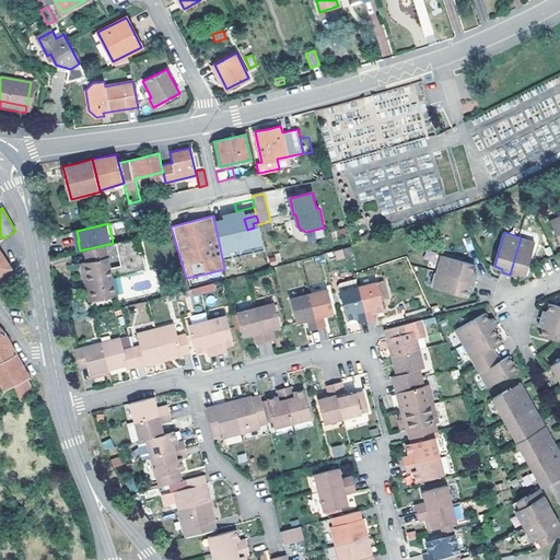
[(536,243),(521,237),(510,275),(517,277),(517,273),(526,276),(531,264),(536,243)]
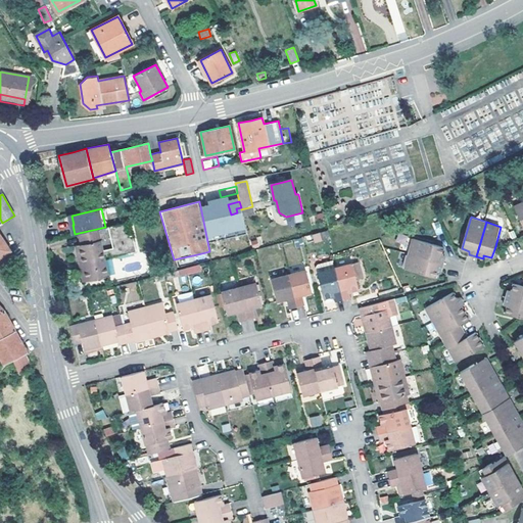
[(125,223),(107,227),(112,247),(102,249),(97,229),(79,233),(82,247),(76,248),(79,265),(83,264),(87,281),(108,276),(103,255),(109,253),(110,257),(136,250),(132,235),(128,236),(125,223)]
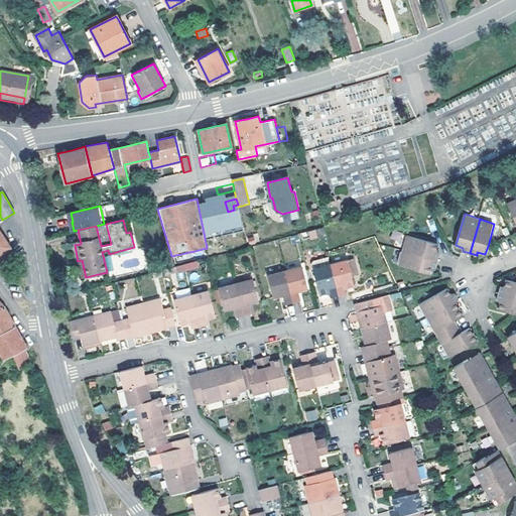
[(389,238),(399,243),(404,235),(394,230),(389,238)]
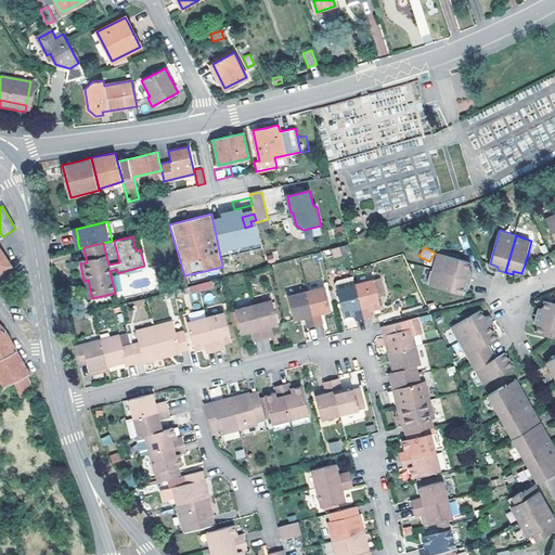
[(1,252),(0,250),(0,273),(11,267),(1,252)]
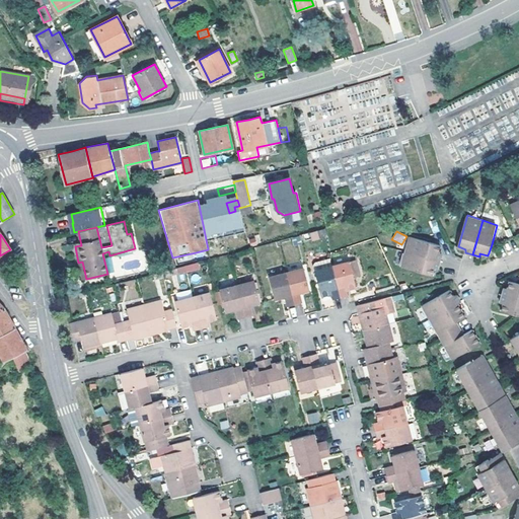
[(409,236),(404,251),(438,262),(439,257),(440,254),(437,253),(440,245),(409,236)]
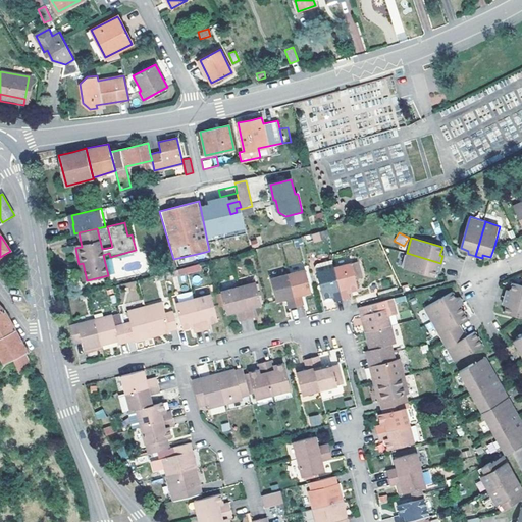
[(209,251),(197,254),(199,264),(211,260),(209,251)]
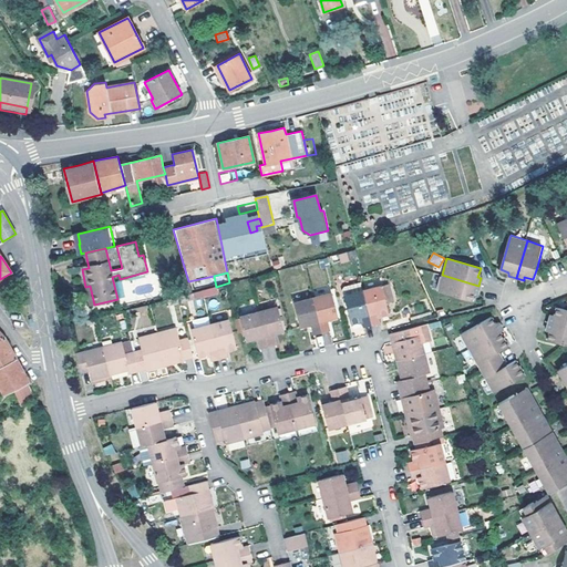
[(477,290),(478,286),(442,275),(437,291),(471,301),(473,294),(476,295),(477,290)]
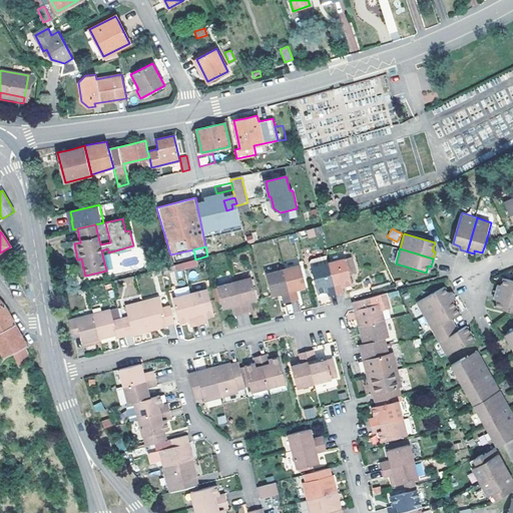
[(351,283),(348,273),(355,270),(352,257),(344,259),(344,257),(327,262),(336,293),(343,291),(341,285),(351,283)]
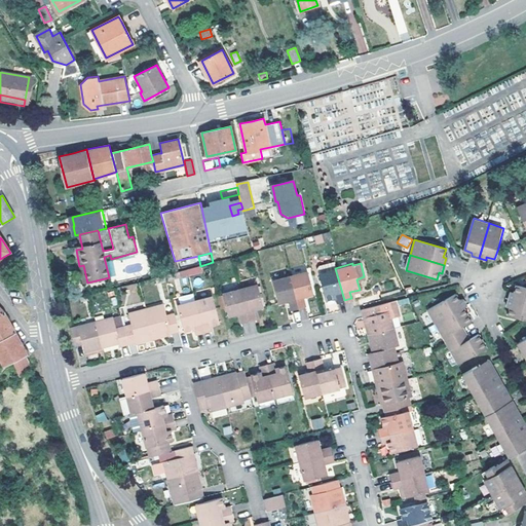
[(202,271),(200,266),(187,269),(188,275),(202,271)]
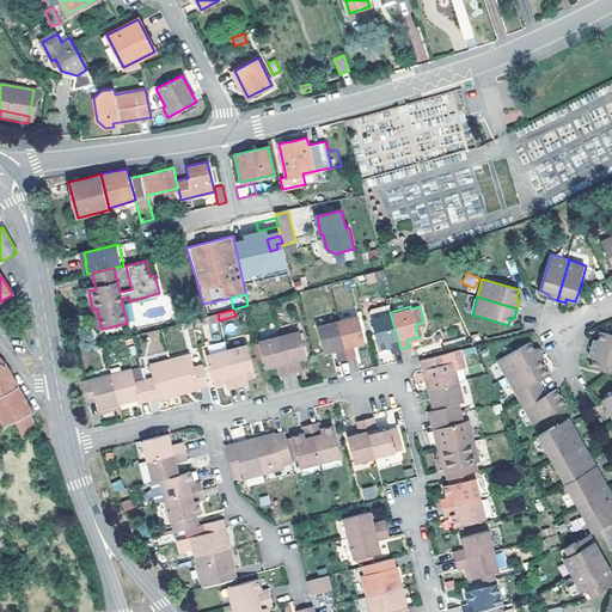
[(401,349),(390,312),(371,318),(378,348),(390,346),(391,352),(401,349)]
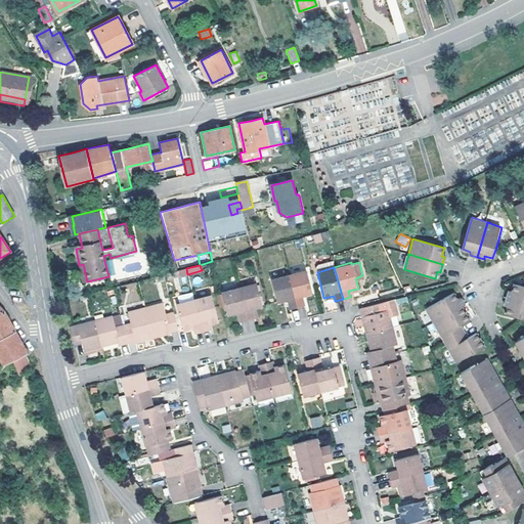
[(177,270),(171,272),(164,274),(165,280),(187,274),(186,268),(177,270)]
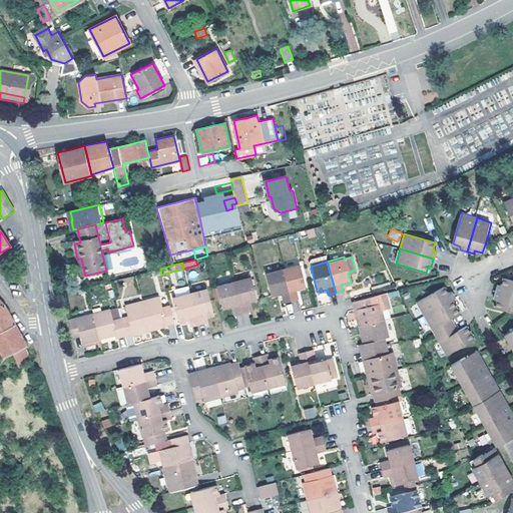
[(299,264),(283,269),(291,301),(299,299),(296,289),(305,286),(299,264)]
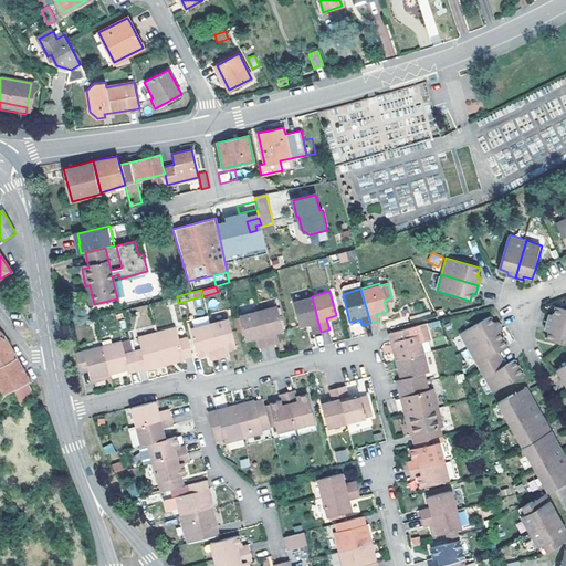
[(177,296),(166,300),(168,305),(178,303),(177,296)]
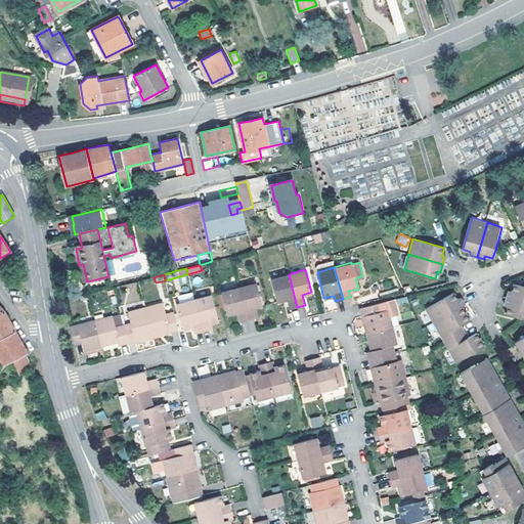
[(297,307),(289,274),(271,278),(277,301),(285,299),(287,299),(290,309),(297,307)]
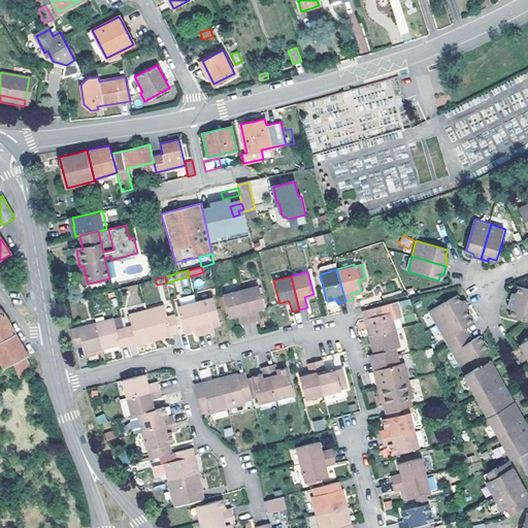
[(258,286),(240,290),(249,323),(257,321),(254,310),(256,309),(264,307),(258,286)]
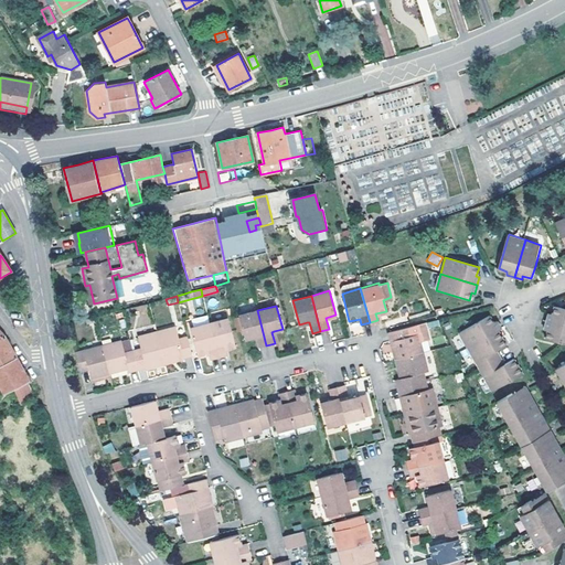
[(243,330),(245,339),(253,337),(255,337),(258,348),(266,345),(257,310),(238,315),(240,317),(234,319),(237,331),(243,330)]
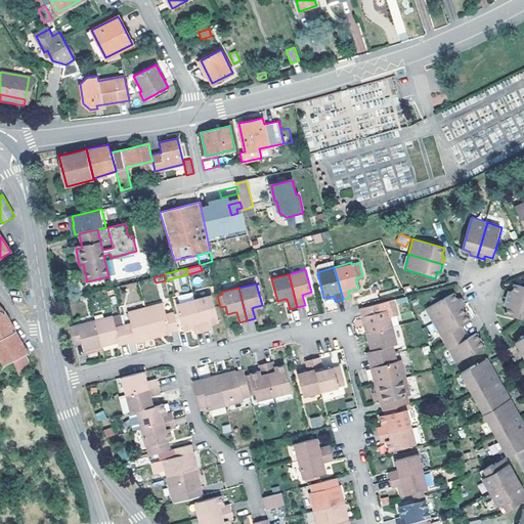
[(509,294),(506,300),(523,305),(523,290),(514,288),(512,295),(509,294)]
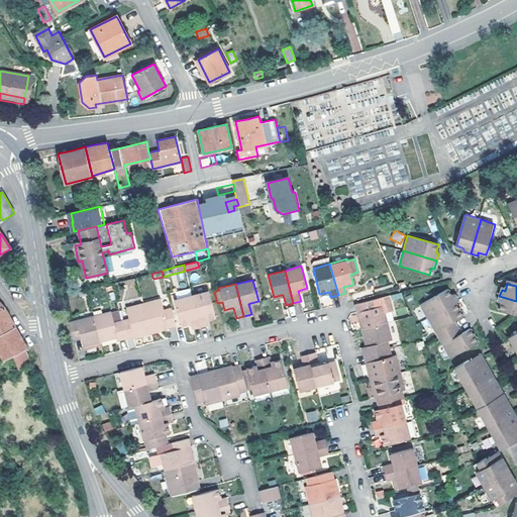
[(419,305),(425,319),(454,304),(457,302),(453,295),(450,297),(447,291),(435,297),(419,305)]
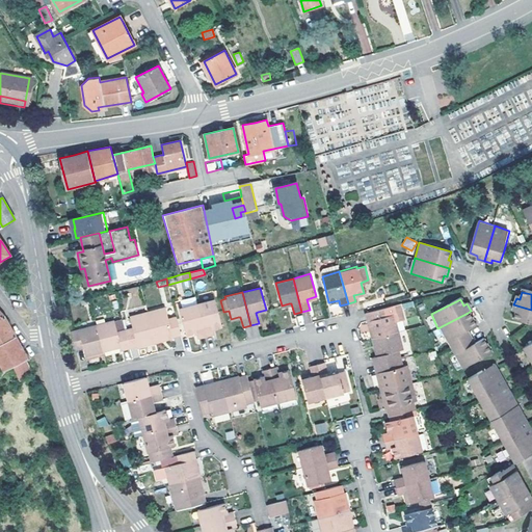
[(214,300),(197,304),(206,338),(213,337),(211,329),(213,329),(221,327),(214,300)]
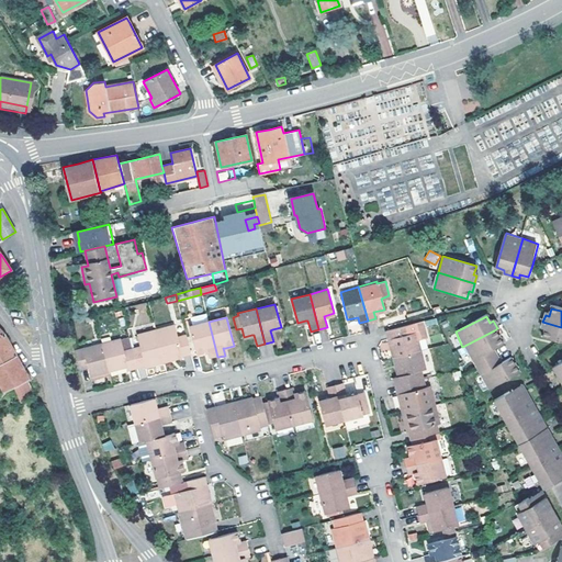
[(217,357),(209,322),(189,327),(197,356),(204,353),(206,352),(209,359),(217,357)]
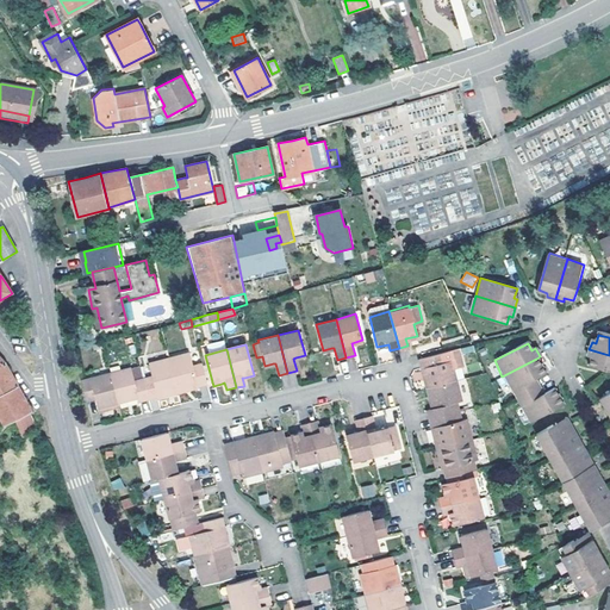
[(459,349),(419,359),(427,388),(455,380),(453,369),(462,366),(459,349)]
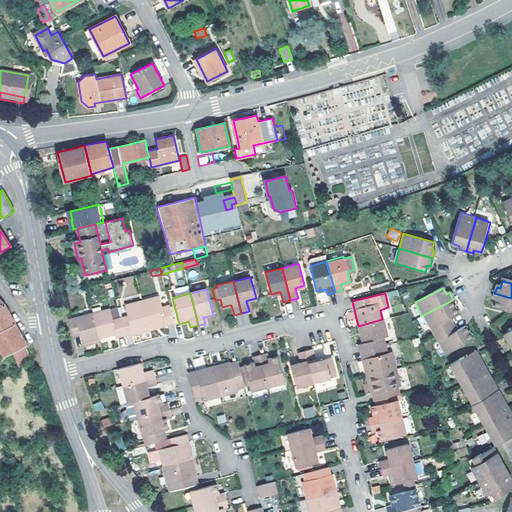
[(511,311),(511,298),(494,293),(492,300),(496,301),(494,307),(505,310),(511,311)]
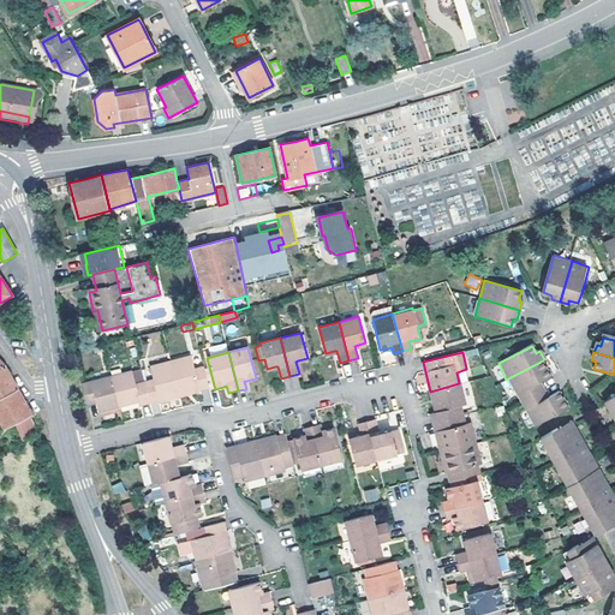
[(191,356),(171,362),(179,396),(189,394),(199,392),(199,389),(208,387),(203,366),(193,369),(191,356)]
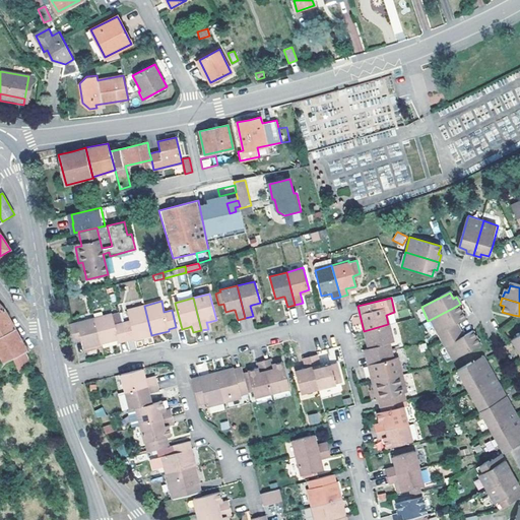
[(151,335),(144,306),(127,310),(130,320),(122,322),(127,339),(134,338),(134,339),(151,335)]
